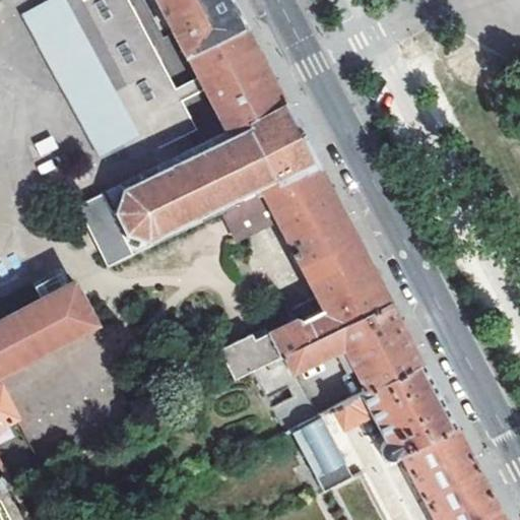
[(48,0),(28,10),(104,154),(140,135),(69,0),(48,0)]
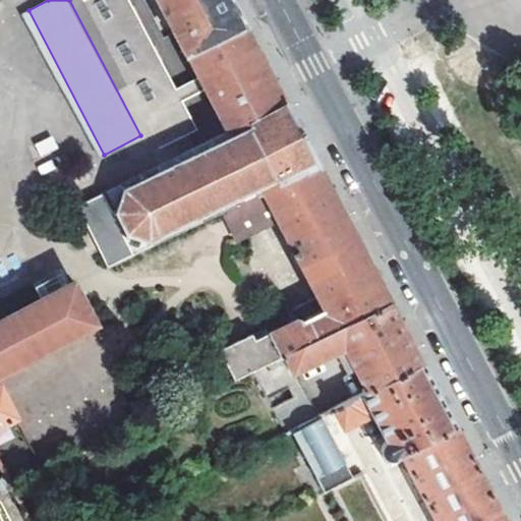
[(248,121),(281,182),(319,164),(277,84),(232,0),(156,0),(225,132),(248,121)]
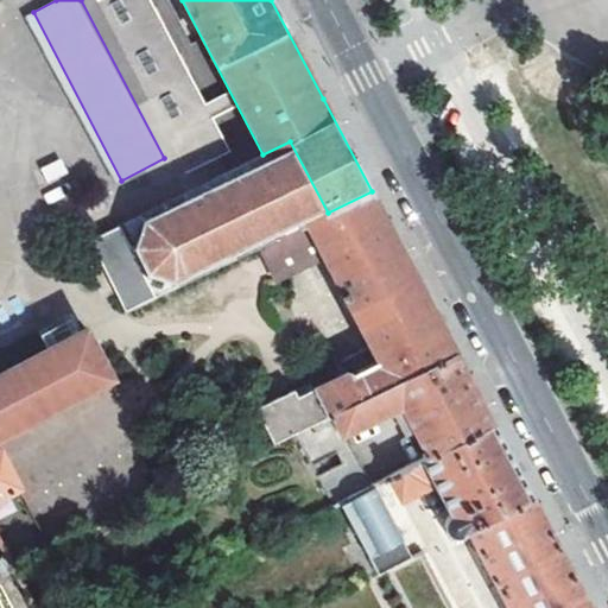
[(93,239),(131,311),(259,247),(328,213),(290,141),(263,154),(93,239)]
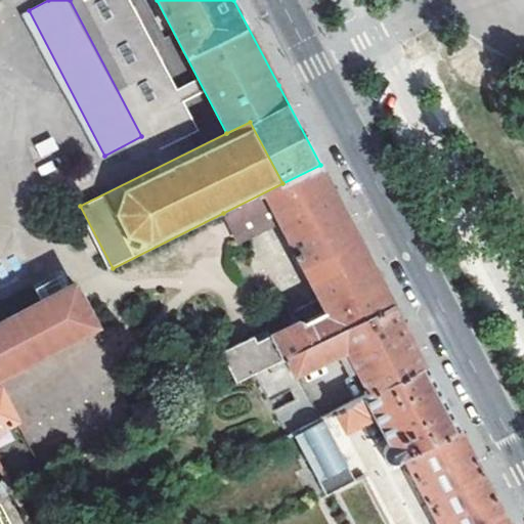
[(271,210),(278,222),(328,315),(310,324),(303,322),(298,320),(294,317),(289,314),(284,317),(288,325),(270,335),(256,342),(253,336),(221,351),(236,381),(254,373),(393,303),(356,233),(320,165),(282,183),(223,213),(239,243),(253,235),(254,219),(271,210)]
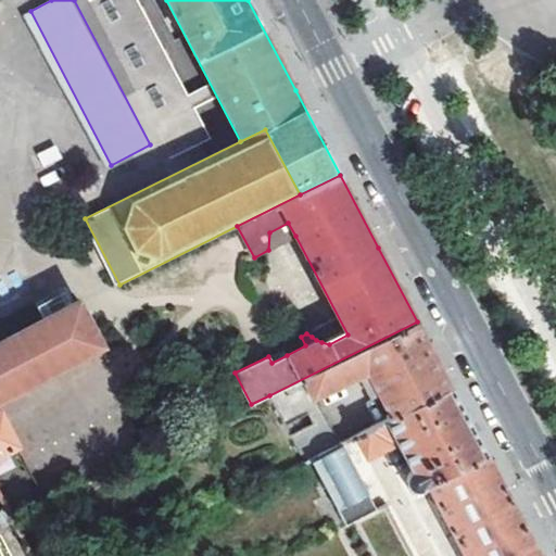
[(269,232),(268,250),(295,236),(288,223),(269,232)]
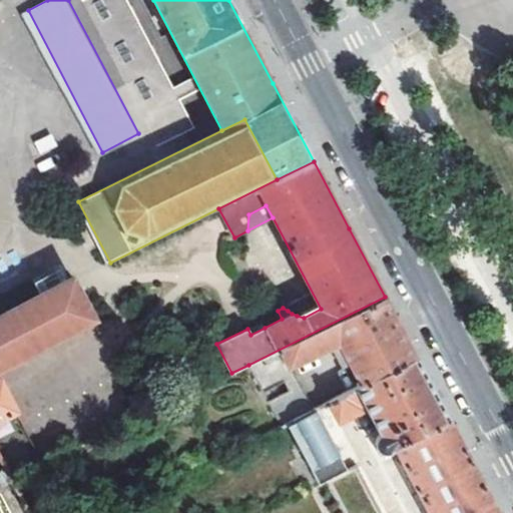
[(0,369),(93,320),(74,280),(72,279),(0,313),(0,369)]
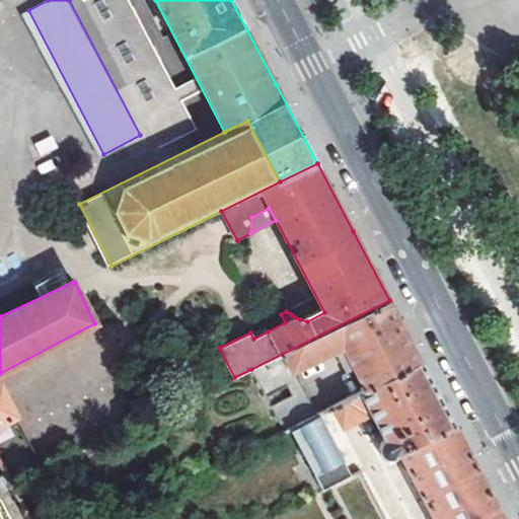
[(365,391),(422,362),(405,330),(389,300),(251,369),(267,398),(300,381),(295,372),(342,348),(365,391)]
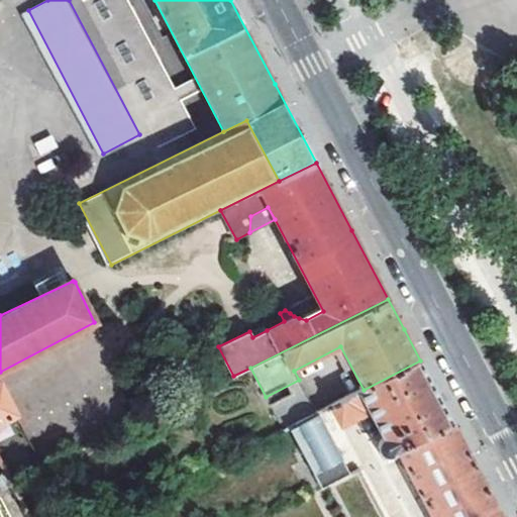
[(252,337),(267,330),(264,324),(249,331),(252,337)]
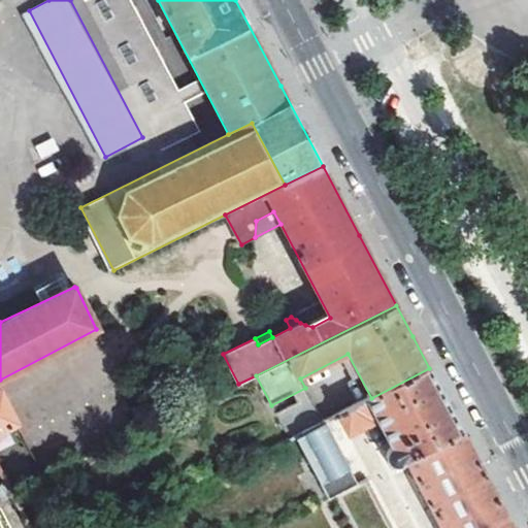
[(441,527),(514,527),(495,493),(458,423),(429,368),(371,398),(339,415),(349,433),(351,435),(365,427),(367,423),(366,419),(375,414),(393,448),(387,451),(385,454),(393,469),(407,462),(441,527)]
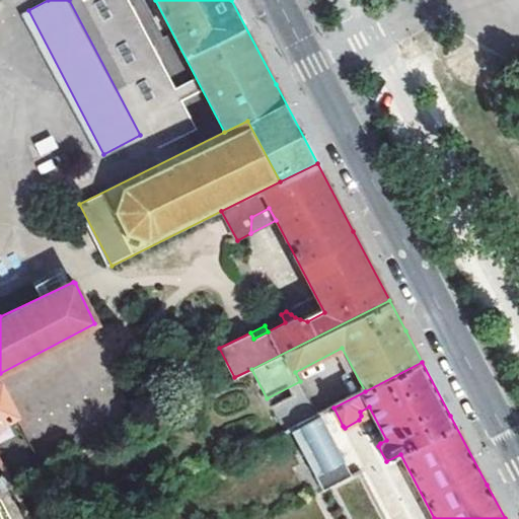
[(222,371),(210,377),(215,386),(227,381),(222,371)]
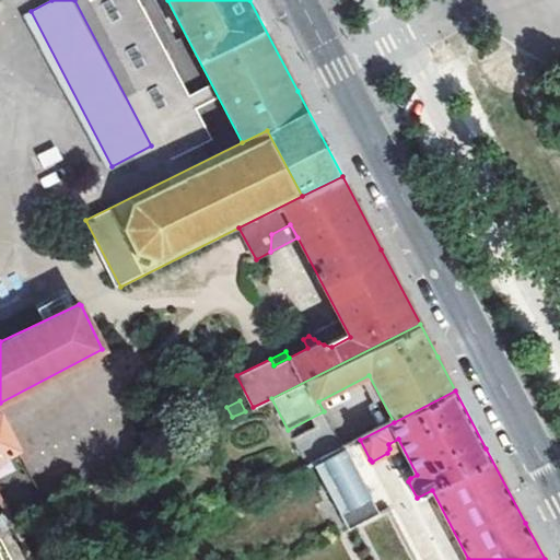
[(0,461),(20,451),(1,416),(0,416),(0,461)]
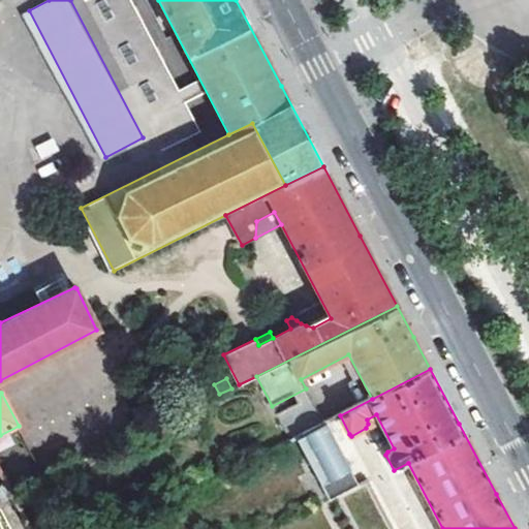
[(297,438),(323,424),(310,398),(277,415),(290,441),(297,438)]
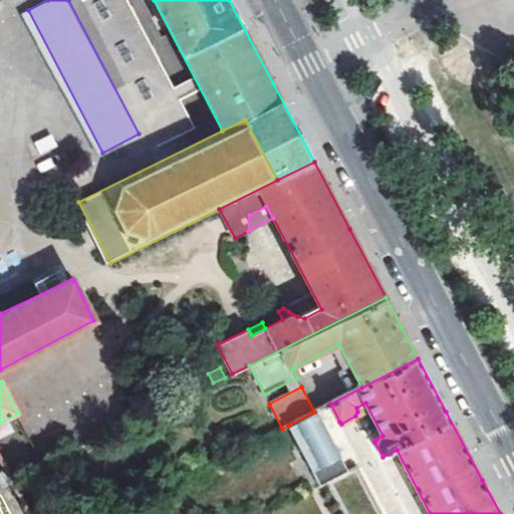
[(343,513),(383,513),(358,466),(349,471),(348,470),(317,411),(314,412),(288,426),(320,486),(327,483),(343,513)]
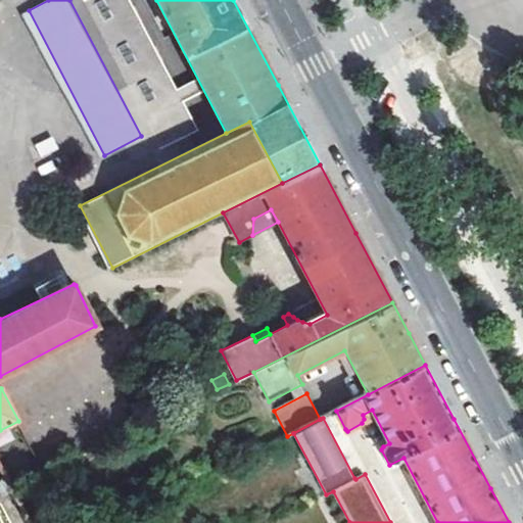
[(0,494),(12,489),(5,476),(0,482),(0,494)]
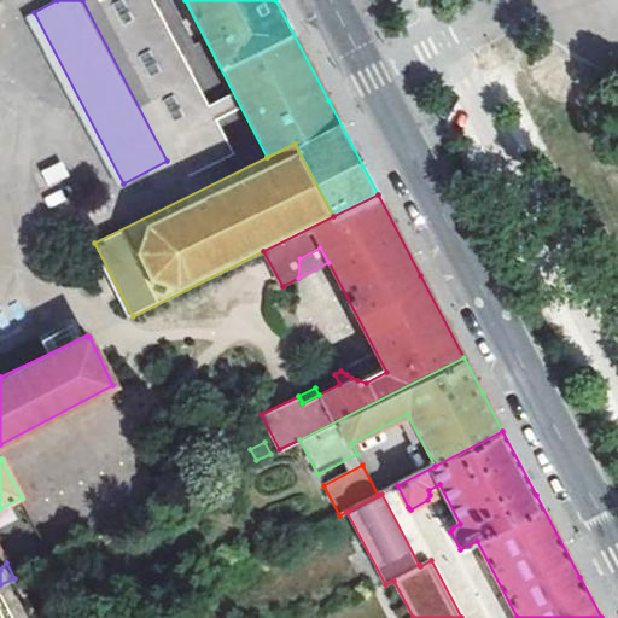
[(0,617),(36,617),(16,579),(15,578),(0,584),(0,617)]
